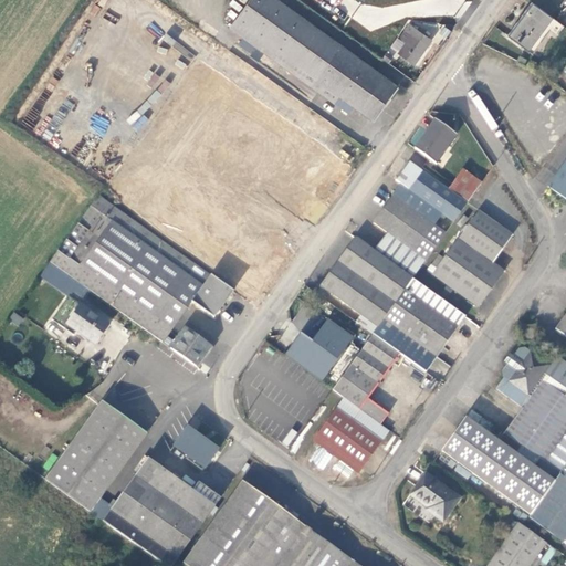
[(396,87),(275,0),(250,0),(229,29),(333,103),(338,96),(373,121),(396,87)]
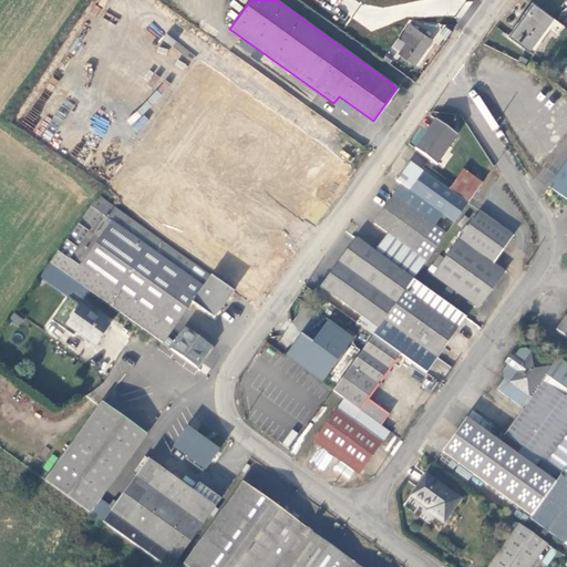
[(399,0),(333,0),(349,11),(356,2),(375,17),(389,1),(395,6),(399,0)]
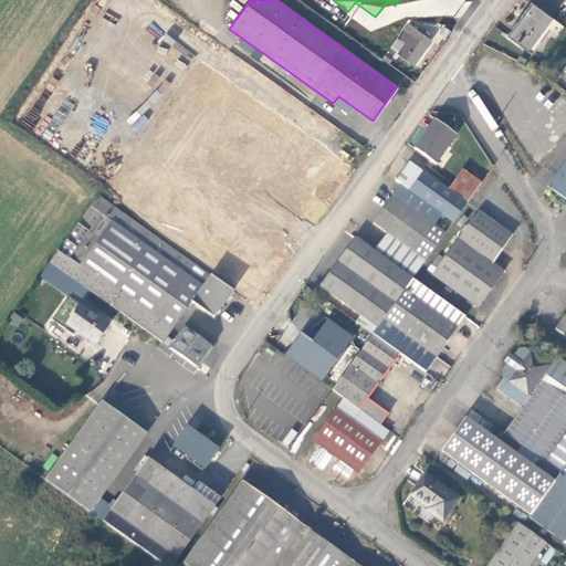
[(552,18),(532,2),(506,35),(526,51),(552,18)]
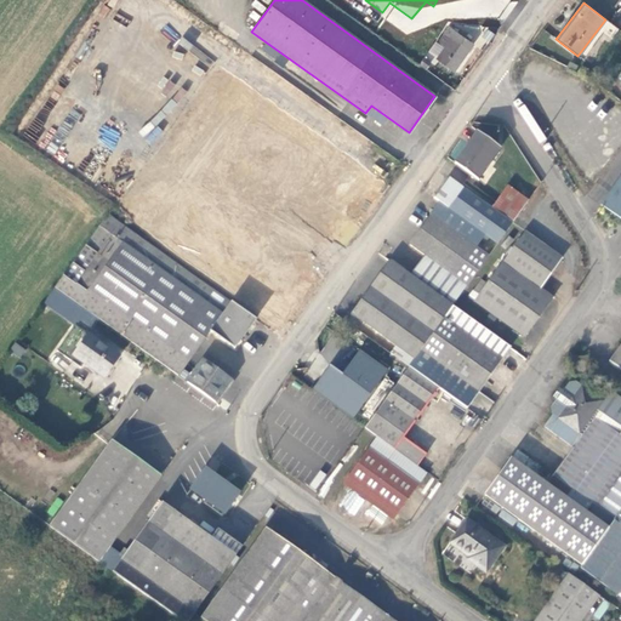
[(445,46),(455,33),(448,27),(437,40),(445,46)]
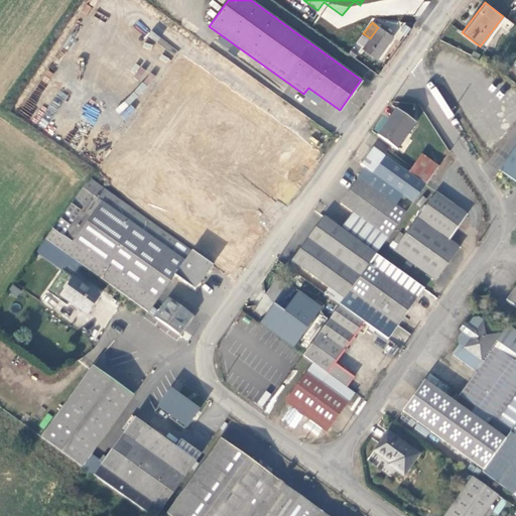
[(391,37),(378,27),(370,38),(363,48),(376,58),(391,37)]
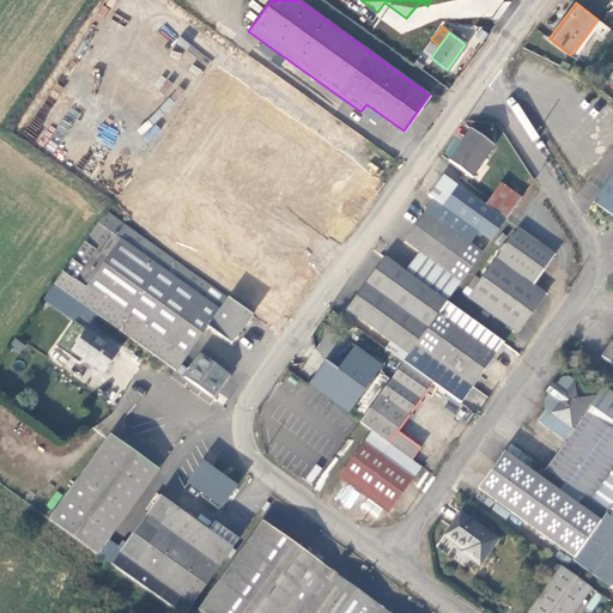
[(493,146),(471,131),(449,162),(471,178),(493,146)]
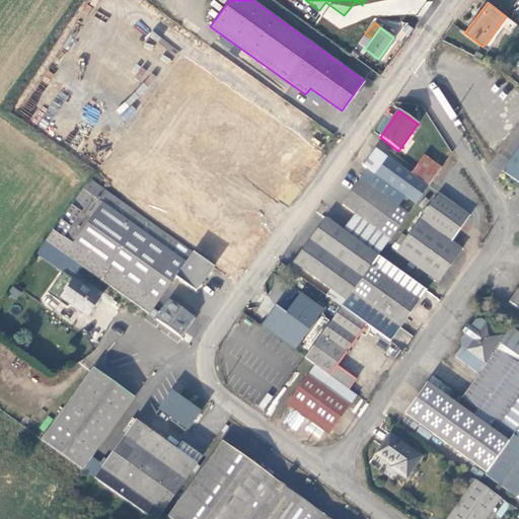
[(518,147),(502,172),(518,184),(518,147)]
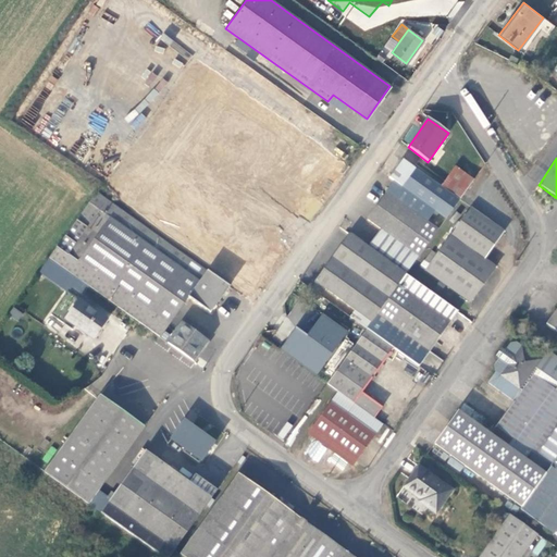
[(445,220),(459,200),(440,187),(404,160),(390,180),(393,183),(434,212),(445,220)]
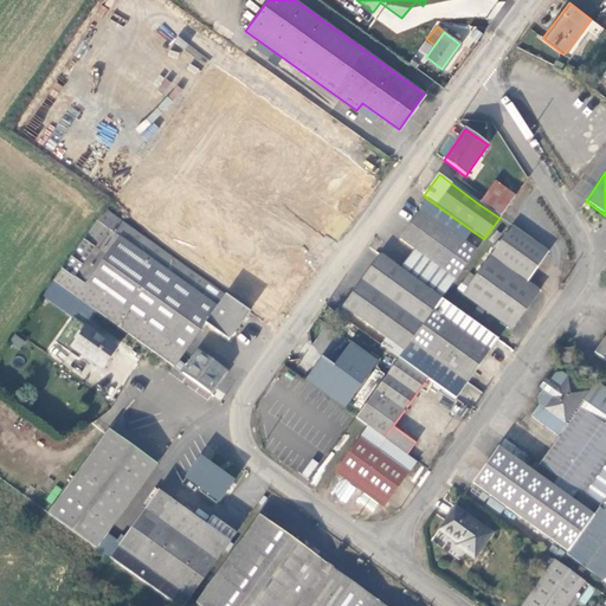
[(500,218),(516,198),(496,181),(478,204),(500,218)]
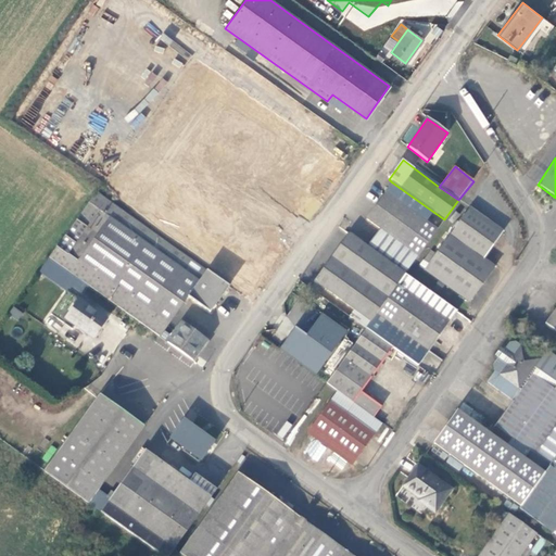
[(367,247),(404,275),(437,231),(426,223),(433,212),(392,182),(384,192),(387,194),(367,222),(378,229),(367,247)]
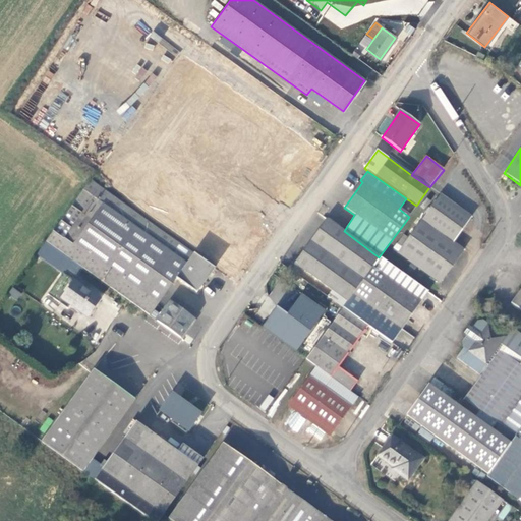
[(195,293),(214,269),(90,179),(45,241),(148,317),(175,278),(195,293)]
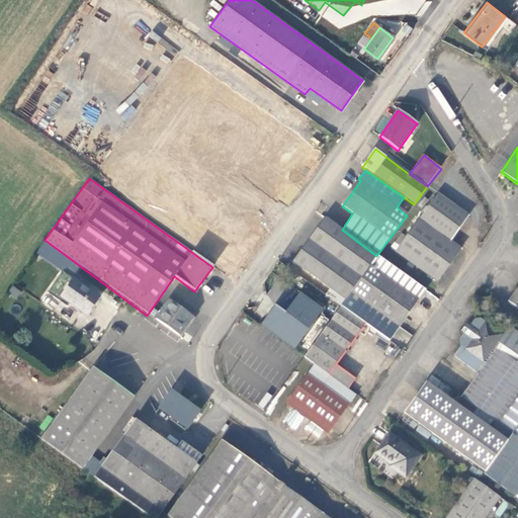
[(467,217),(437,194),(396,252),(437,282),(460,249),(450,241),(467,217)]
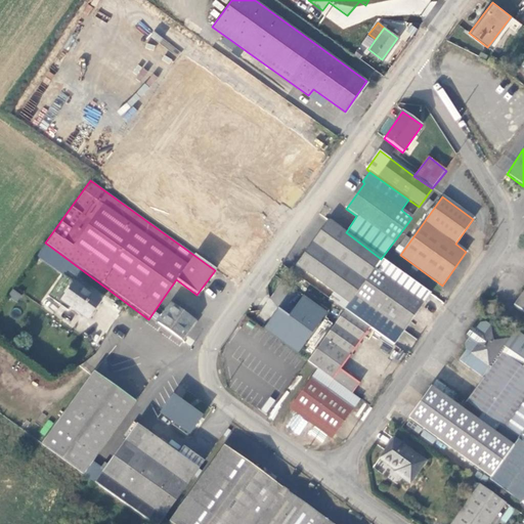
[(347,305),(381,259),(346,232),(329,221),(296,266),(347,305)]
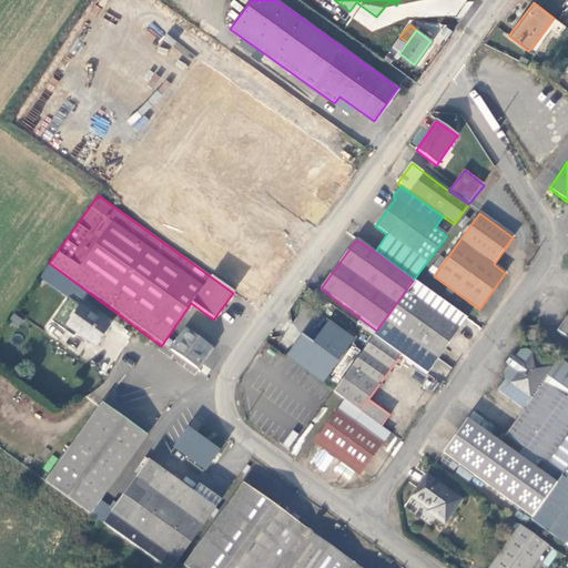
[(425,375),(466,318),(413,281),(376,331),(373,337),(402,357),(425,375)]
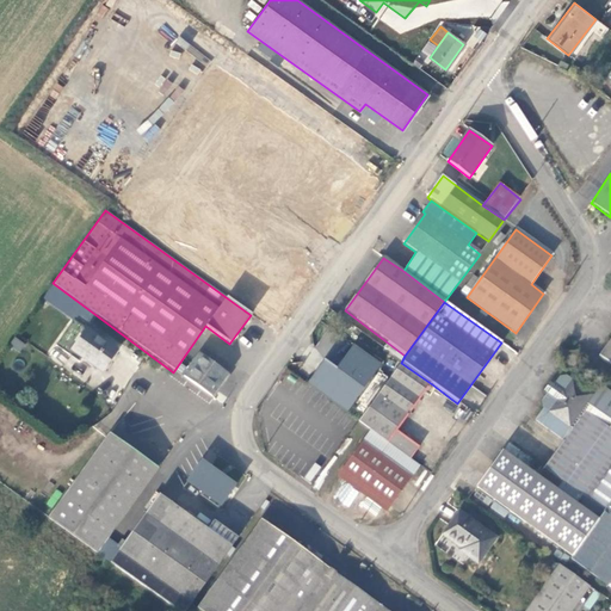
[(116,352),(87,331),(72,351),(102,371),(116,352)]
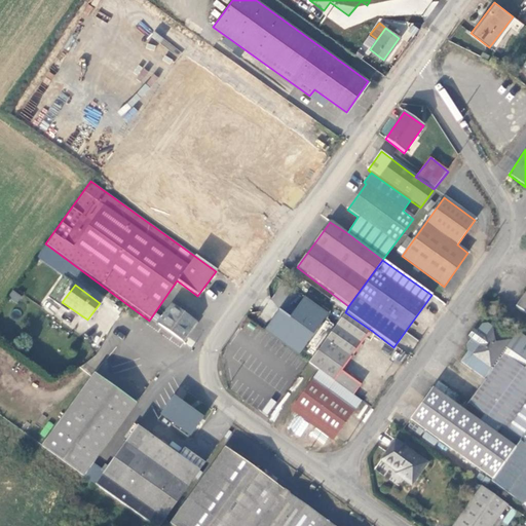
[(17,303),(22,296),(11,290),(7,297),(17,303)]
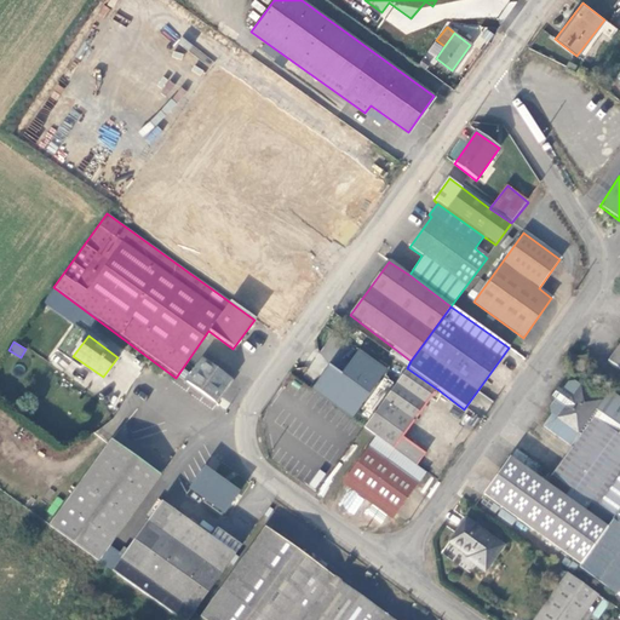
[(575,382),(591,374),(585,359),(568,365),(575,382)]
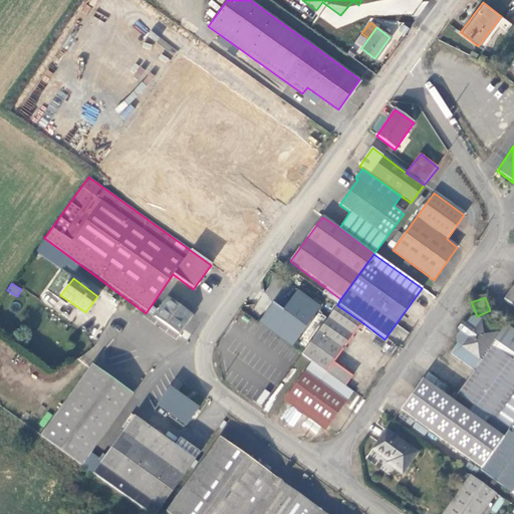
[(154,318),(177,335),(190,315),(167,298),(154,318)]
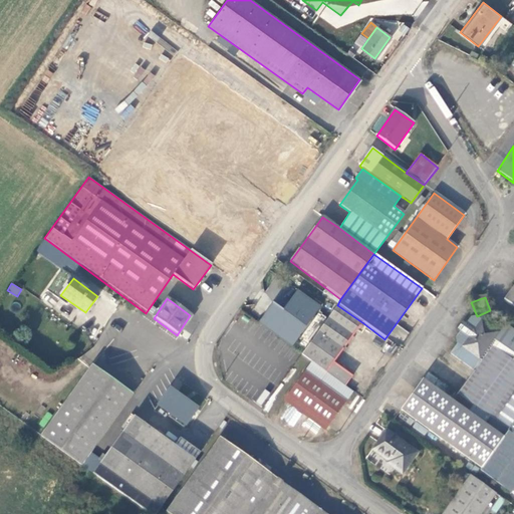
[(300,354),(345,387),(351,377),(333,363),(363,323),(337,305),(300,354)]
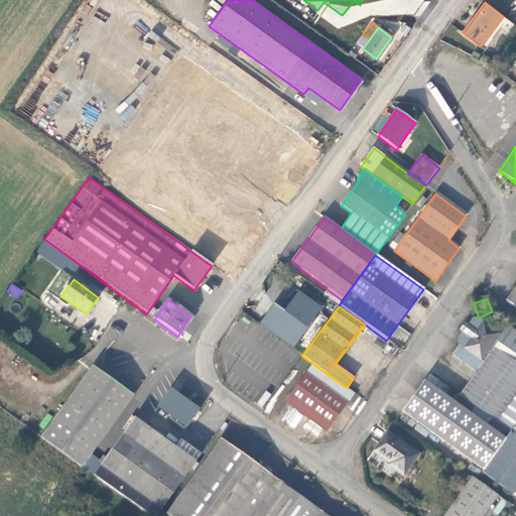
[(324,325),(327,316),(317,313),(314,321),(324,325)]
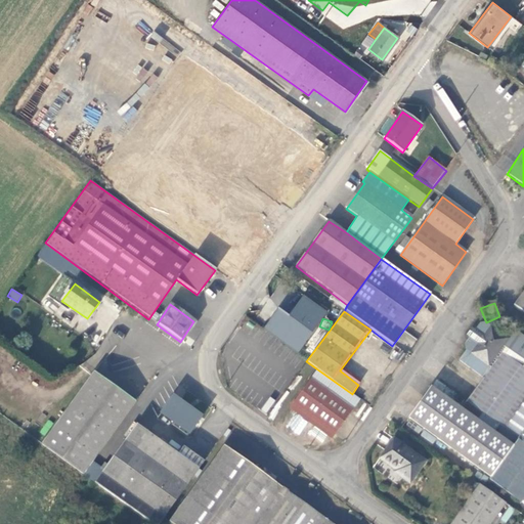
[(523,334),(515,328),(509,338),(491,326),(485,322),(479,322),(475,329),(471,326),(466,335),(468,338),(464,344),(466,349),(457,360),(482,379),(467,401),(436,380),(408,419),(490,478),(488,480),(513,497),(523,481),(523,334)]
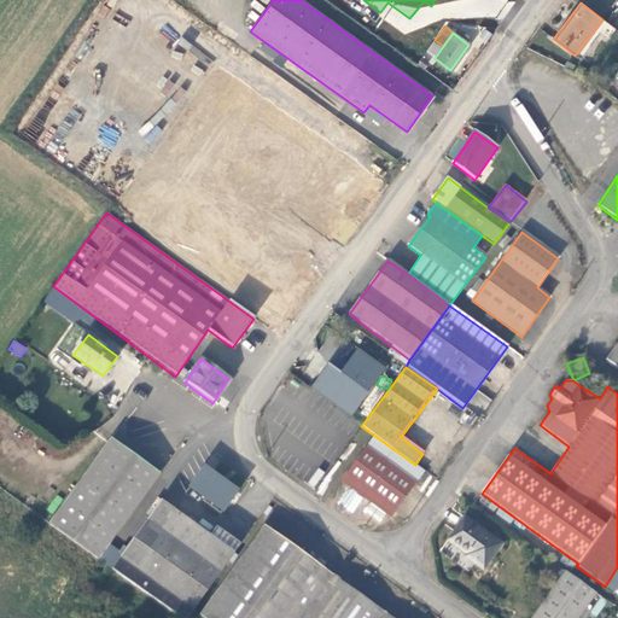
[(377,397),(368,392),(360,403),(367,410),(377,397)]
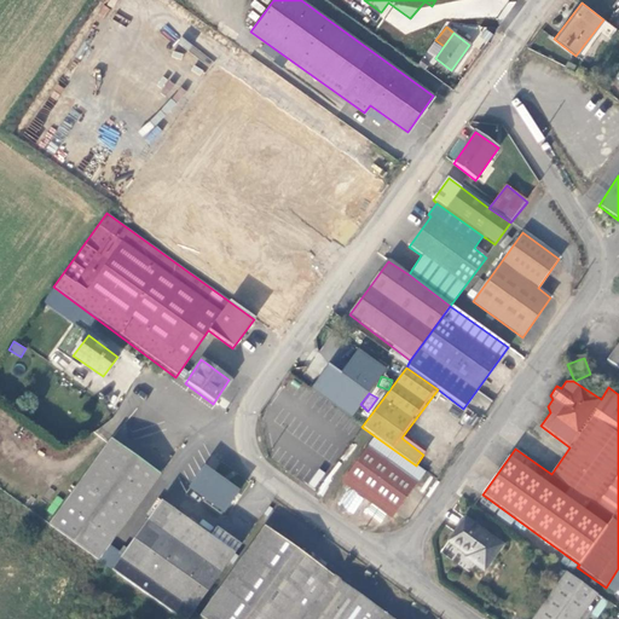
[(158,476),(165,469),(114,434),(109,440),(158,476)]
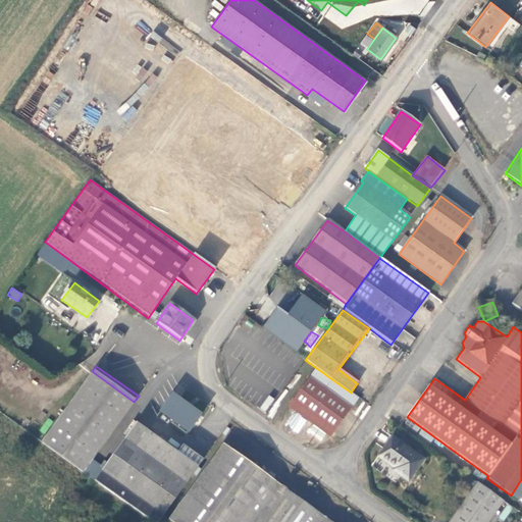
[(357,400),(315,369),(289,405),(331,435),(357,400)]
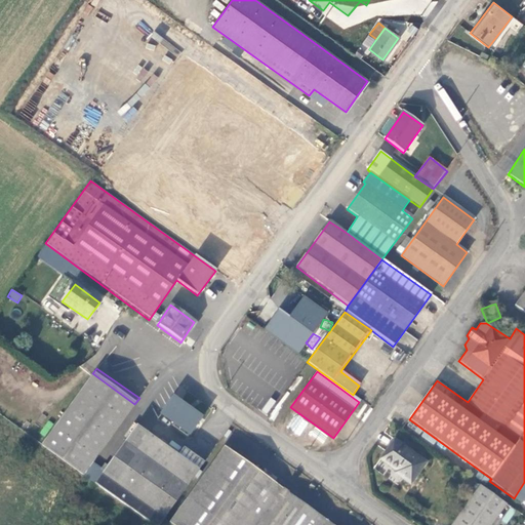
[(91,465),(134,404),(92,373),(42,444),(84,474),(91,465)]
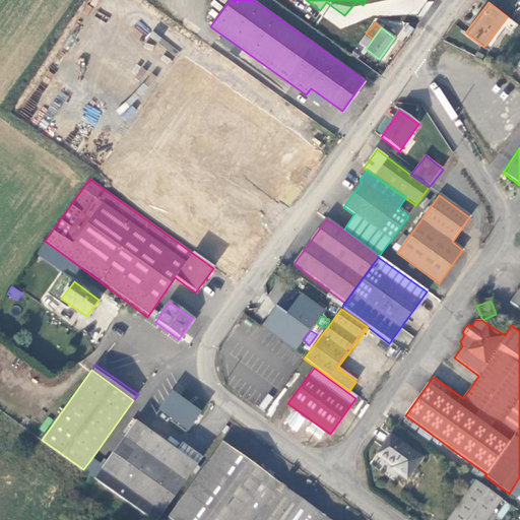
[(199,412),(172,393),(159,410),(187,430),(199,412)]
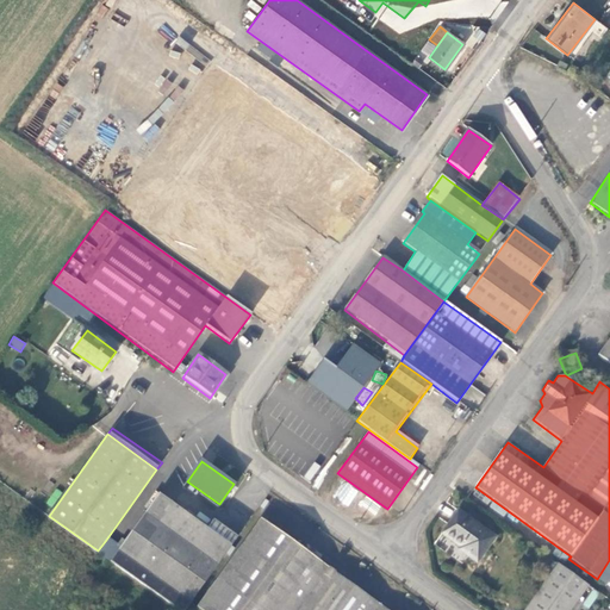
[(111,561),(179,609),(185,609),(235,541),(216,527),(211,533),(159,493),(118,551),(111,561)]
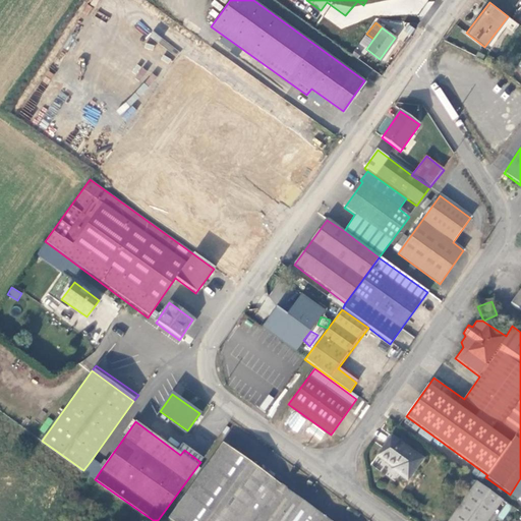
[(422,460),(391,437),(378,457),(393,468),(392,470),(406,481),(422,460)]
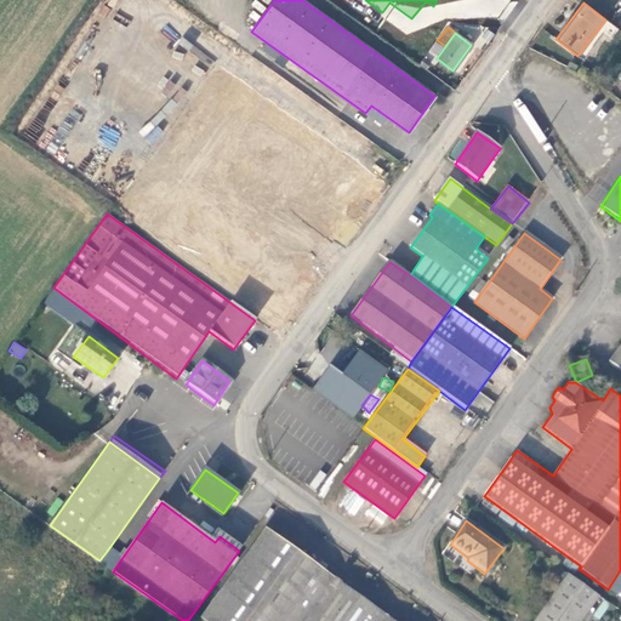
[(393,620),(341,582),(335,591),(330,587),(336,580),(269,533),(205,620),(393,620)]
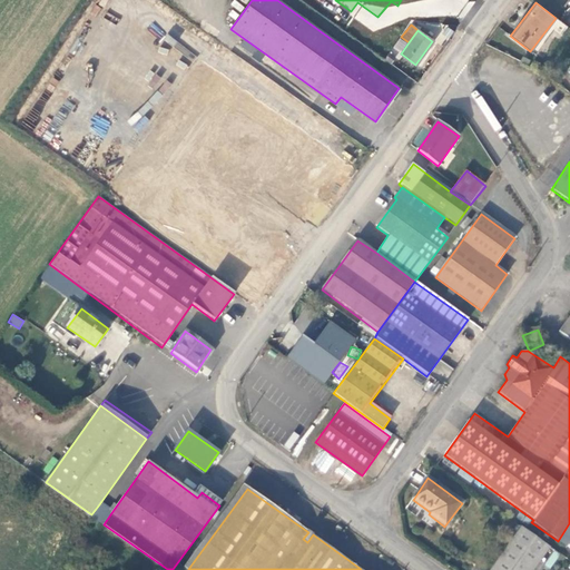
[(104,524),(110,514),(99,504),(91,514),(104,524)]
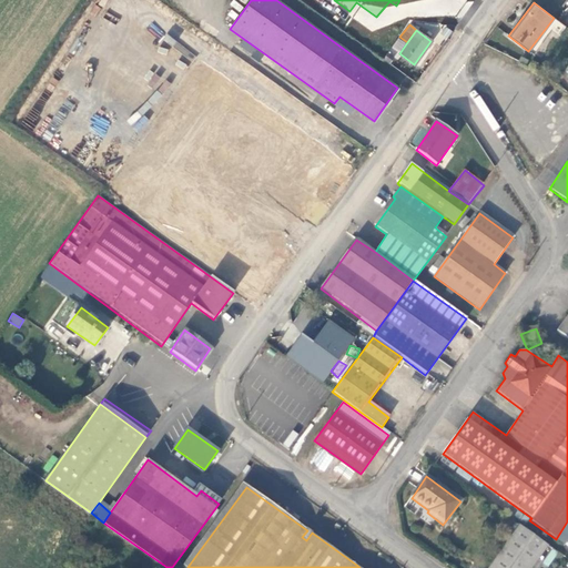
[(567,521),(556,539),(567,548),(567,521)]
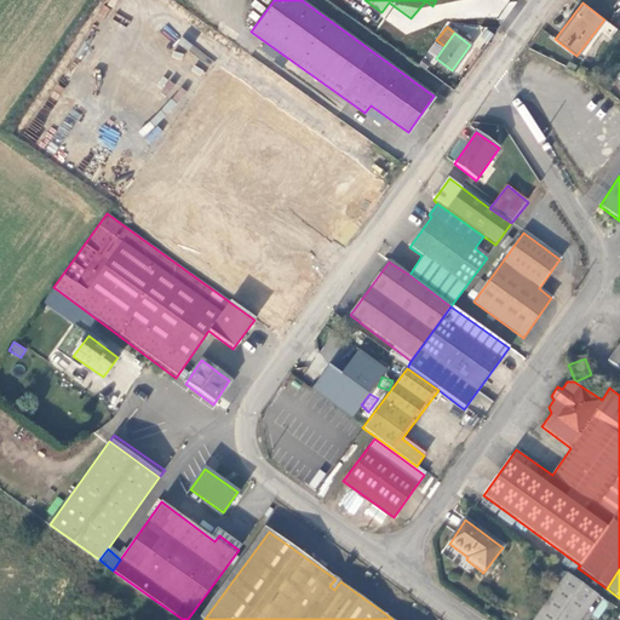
[(568,575),(535,619),(579,619),(597,596),(568,575)]
